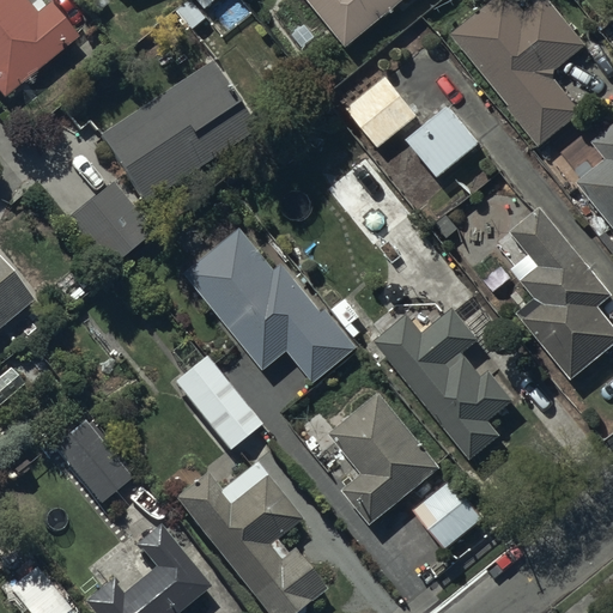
[(23,0),(0,0),(0,99),(0,101),(76,40),(47,5),(44,7),(38,0),(37,0),(29,7),(23,0)]
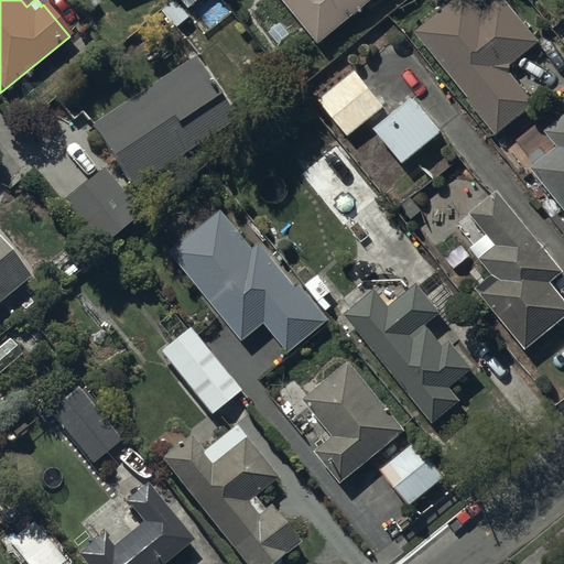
[(282,0),(318,45),(373,0),(282,0)]
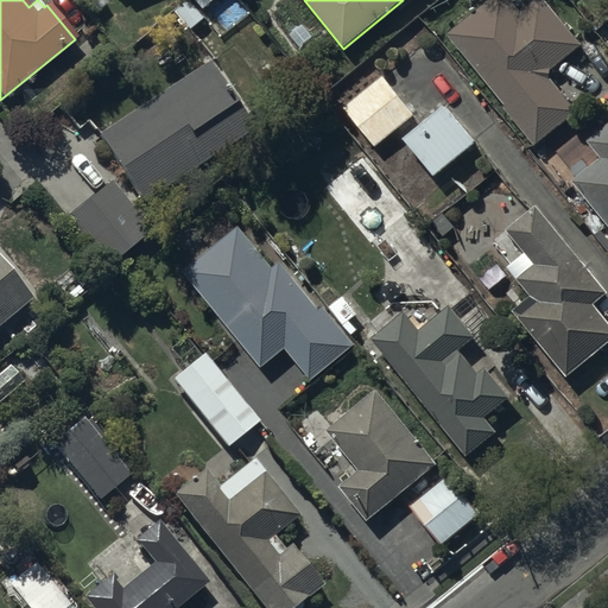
[(507,0),(491,0),(448,36),(533,147),(577,114),(548,74),(582,48),(544,0),(538,0),(520,14),(507,0)]
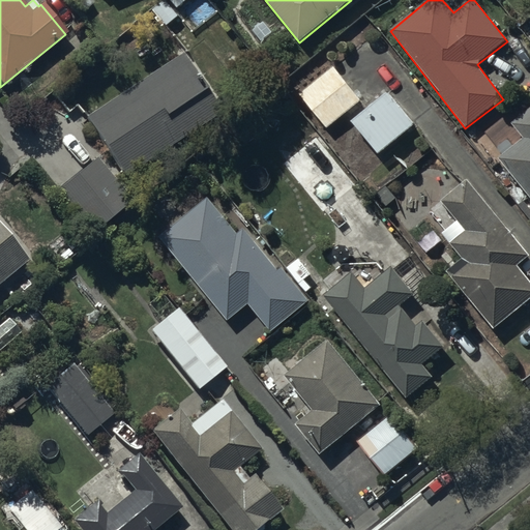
[(227,111),(188,51),(85,119),(124,178),(227,111)]
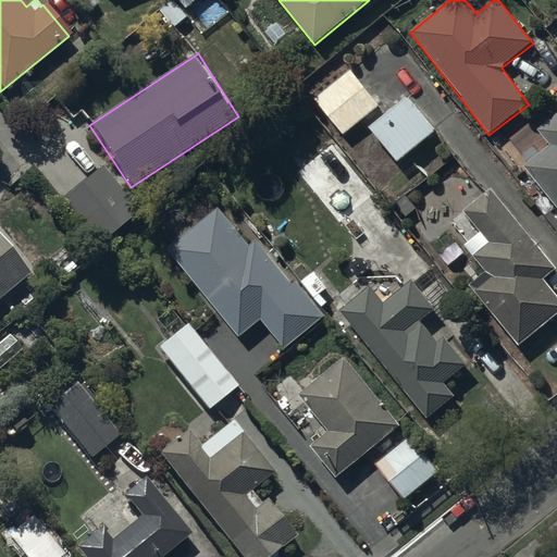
[(379,106),(350,71),(314,100),(343,136),(379,106)]
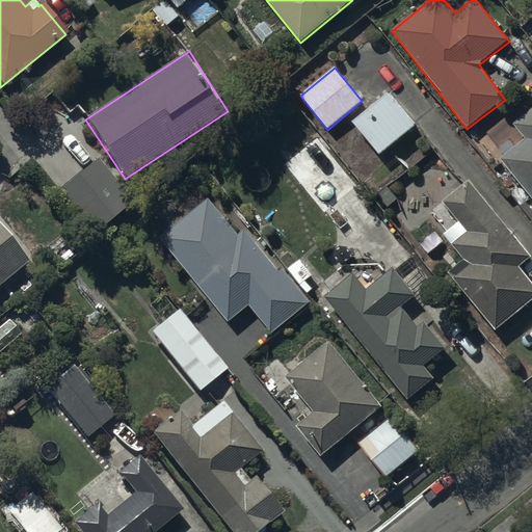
[(417,126),(388,92),(352,123),(380,157),(417,126)]
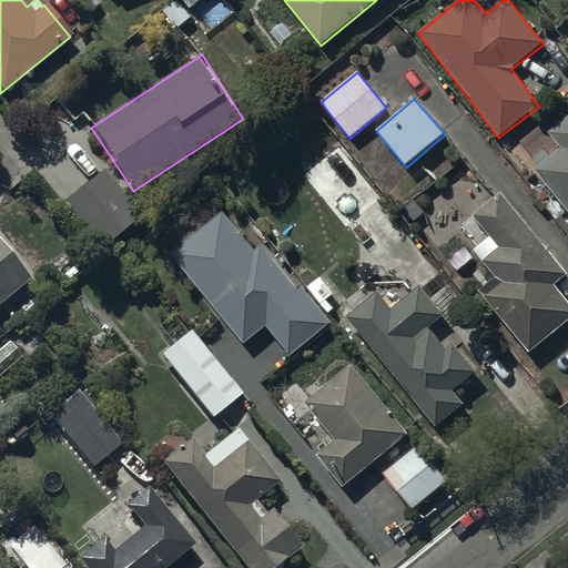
[(561,151),(536,171),(567,211),(567,118),(548,133),(561,151)]
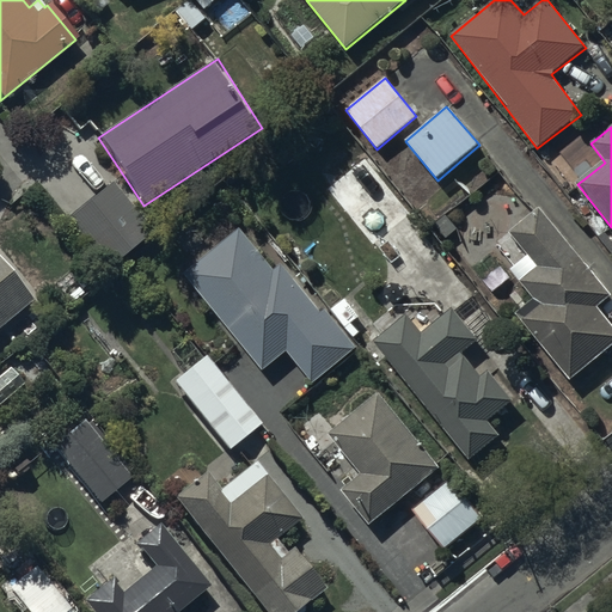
[(371,155),(368,157),(324,191),(372,249),(416,213),(371,155)]
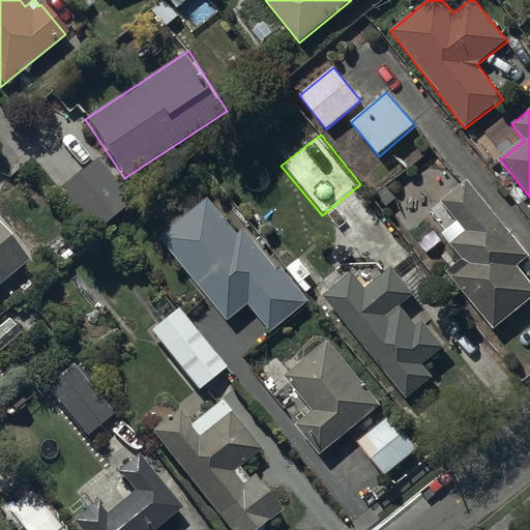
[(131,203),(96,159),(57,190),(92,235),(131,203)]
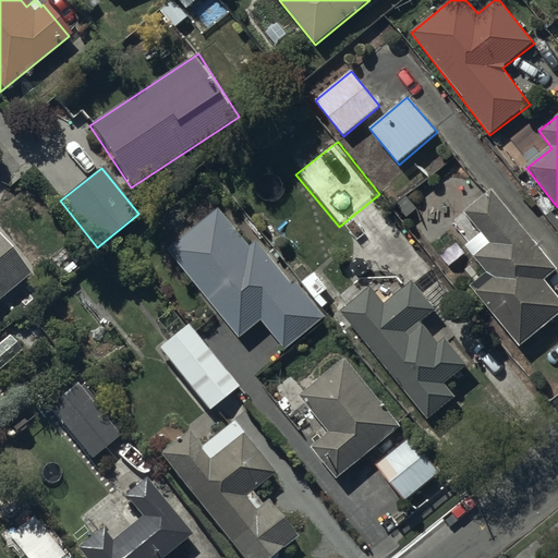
[(487,275),(473,287),(520,348),(557,317),(557,295),(545,279),(556,270),(495,192),(466,214),(483,235),(466,247),(487,275)]
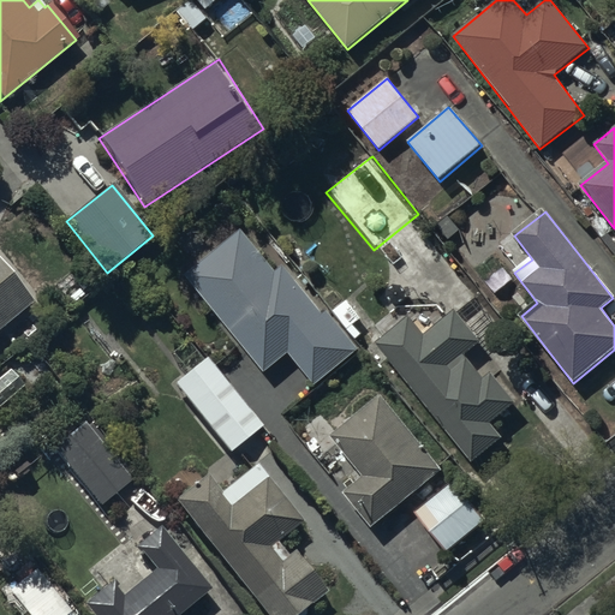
[(240,231),(187,278),(264,374),(290,354),(315,387),(359,351),(327,310),(323,314),(284,263),(275,269),(240,231)]
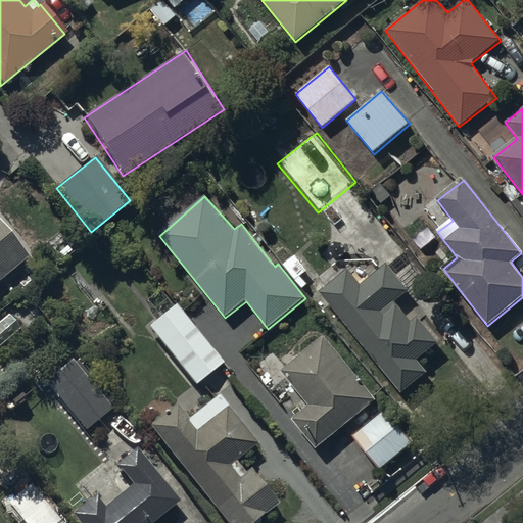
[(0,280),(28,257),(0,224),(0,280)]
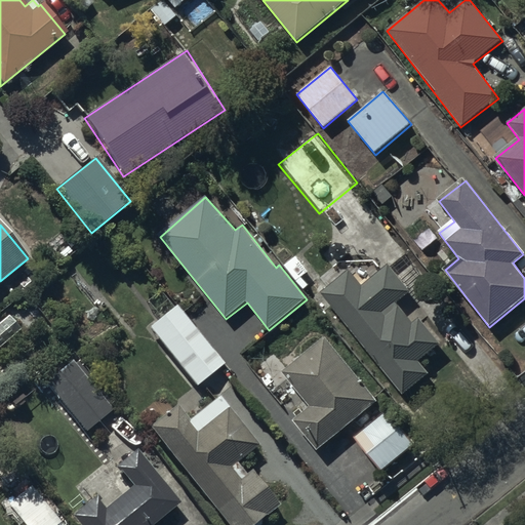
[(348,271),(320,294),(403,395),(429,374),(419,362),(440,346),(419,320),(413,325),(397,305),(414,290),(410,286),(423,275),(405,251),(361,287),(348,271)]
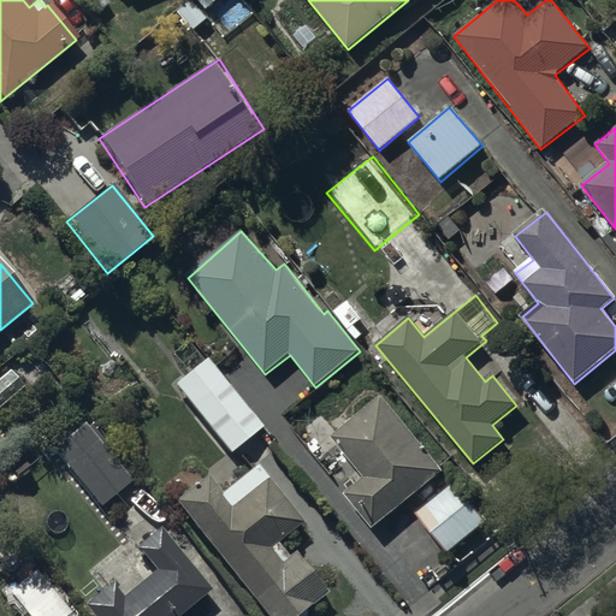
[(203,356),(171,384),(229,456),(262,428),(203,356)]
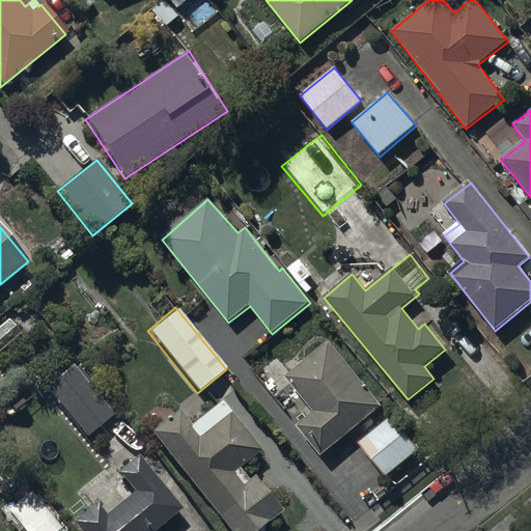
[(296,426),(320,455),(382,408),(329,341),(284,376),(313,412),(296,426)]
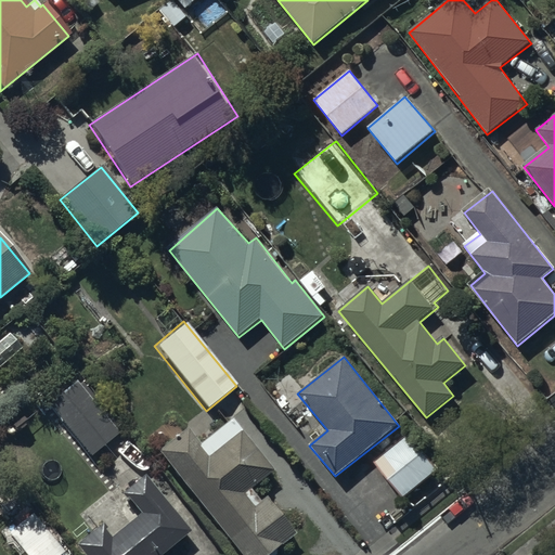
[(42,400),(47,407),(76,441),(104,418),(71,376),(42,400)]
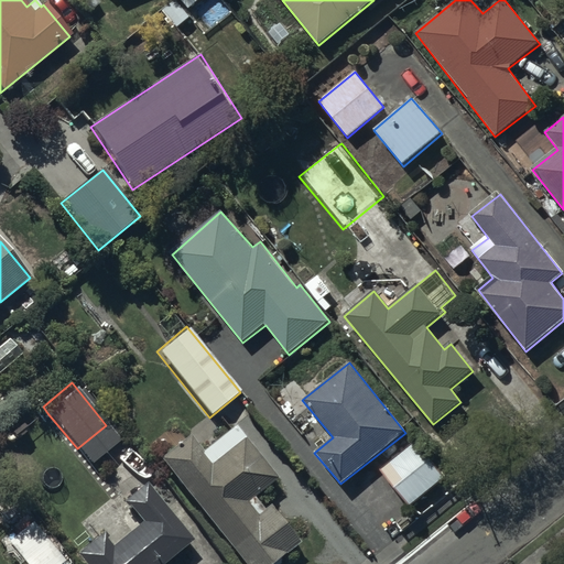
[(186,438),(159,459),(241,563),(279,563),(277,562),(297,544),(268,508),(262,512),(251,498),(275,478),(235,426),(199,455),(186,438)]
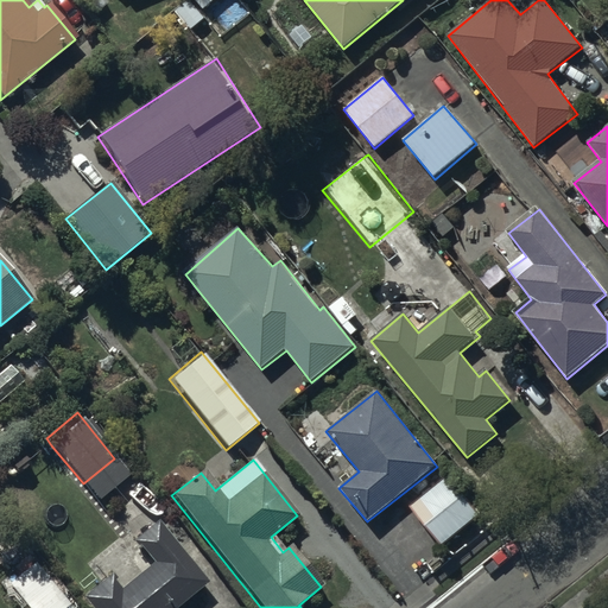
[(410,508),(442,548),(482,515),(451,476),(410,508)]
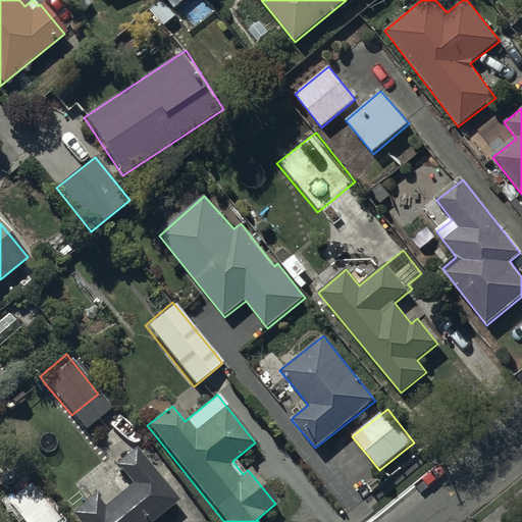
[(93,498),(70,516),(75,521),(152,521),(176,503),(134,450),(115,465),(131,485),(102,508),(93,498)]
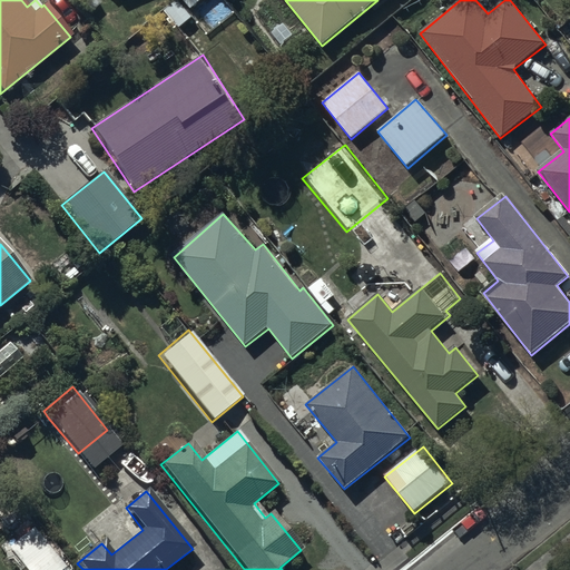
[(61,569),(65,568),(32,529),(7,550),(22,569),(61,569)]
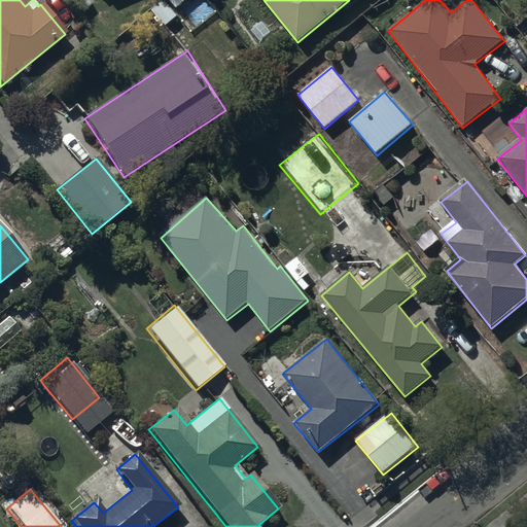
All buildings are outlined.
